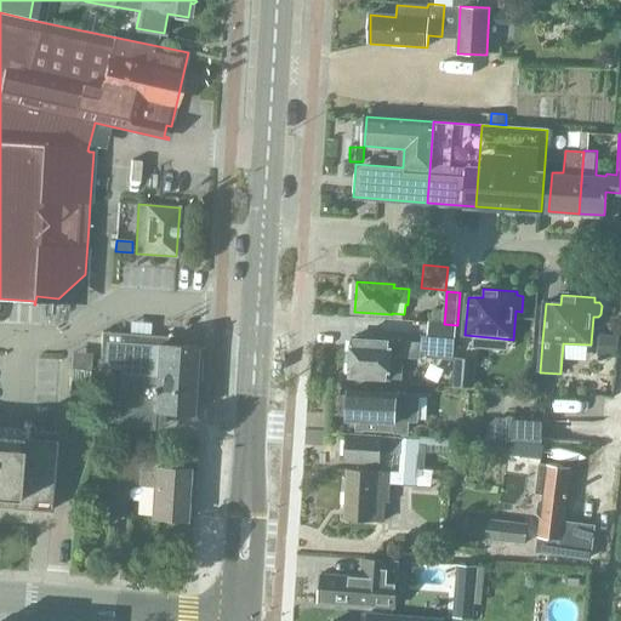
[(431,315),(431,324),(444,324),(445,312),(437,311),(431,315)]
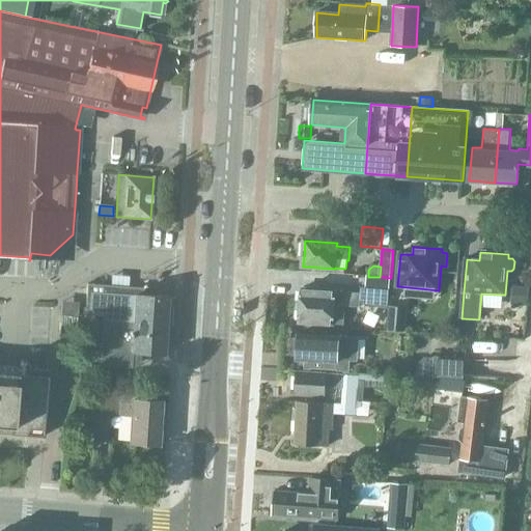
[(367,276),(366,290),(390,291),(391,278),(380,277),(368,277),(367,276)]
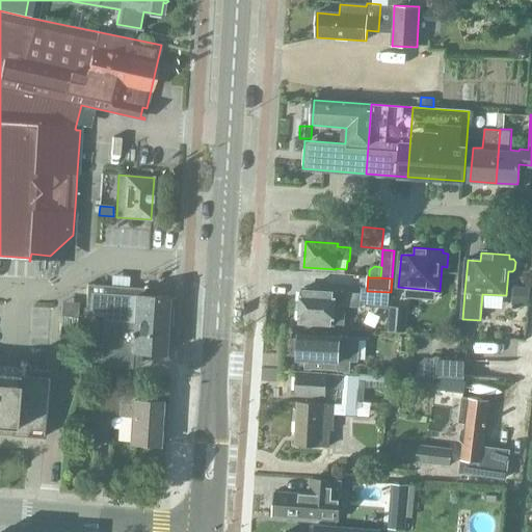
[(92,316),(91,329),(102,329),(100,365),(131,368),(132,351),(164,353),(168,297),(143,296),(143,289),(94,285),(94,284),(90,284),(90,285),(87,285),(86,309),(84,309),(83,315),(89,316),(92,316)]
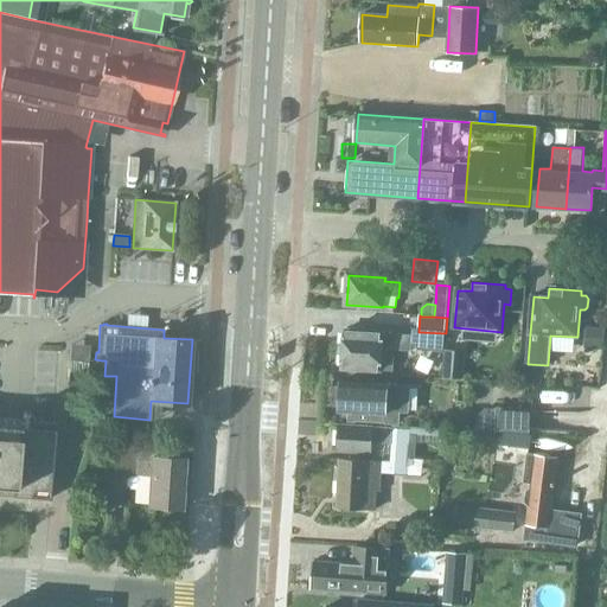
[(589,328),(587,349),(602,350),(605,330),(590,328),(589,328)]
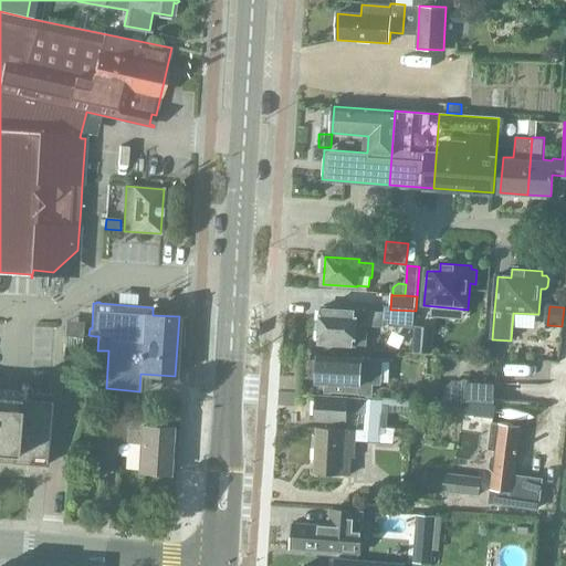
[(321,307),(320,344),(354,346),(354,345),(365,346),(367,327),(383,328),(384,313),(367,312),(357,311),(357,310),(321,307)]
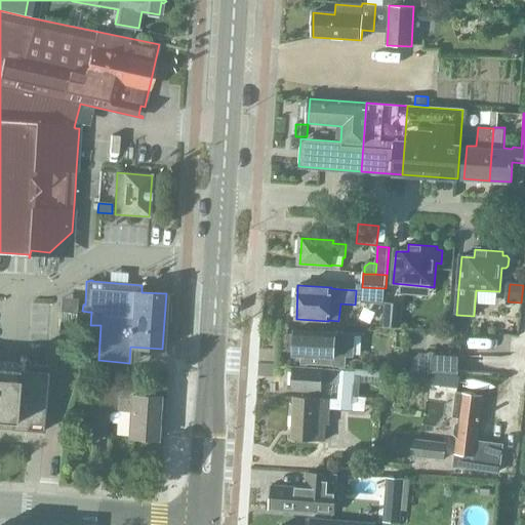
[(384,305),(381,330),(400,331),(402,307),(384,305)]
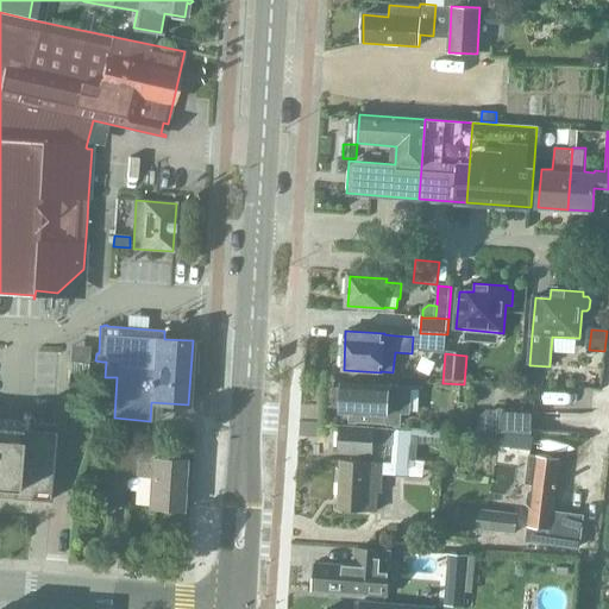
[(336,388),(334,407),(341,408),(341,412),(355,413),(353,422),(396,425),(396,413),(409,414),(410,385),(389,384),(389,387),(364,385),(343,384),(341,388),(336,388)]
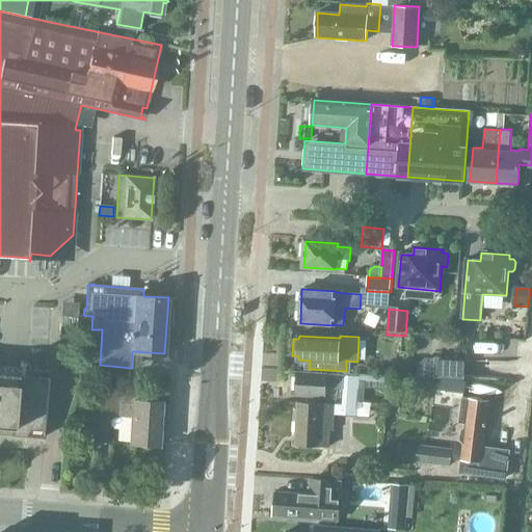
[(417,366),(416,378),(439,379),(439,377),(464,378),(466,358),(435,356),(435,358),(425,357),(417,366)]
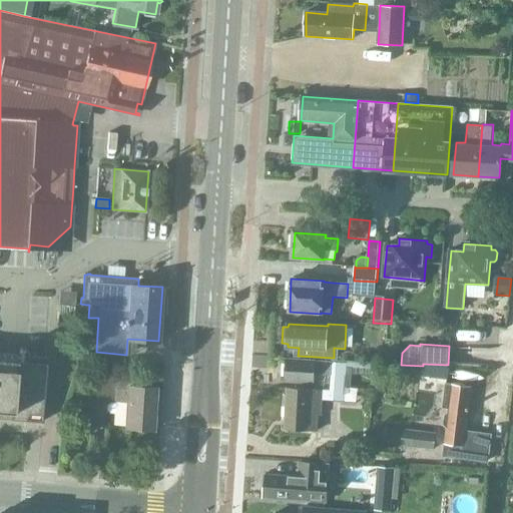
[(0,411),(11,413),(10,419),(43,422),(43,421),(41,421),(42,415),(46,364),(46,359),(47,359),(47,358),(0,353),(0,411)]
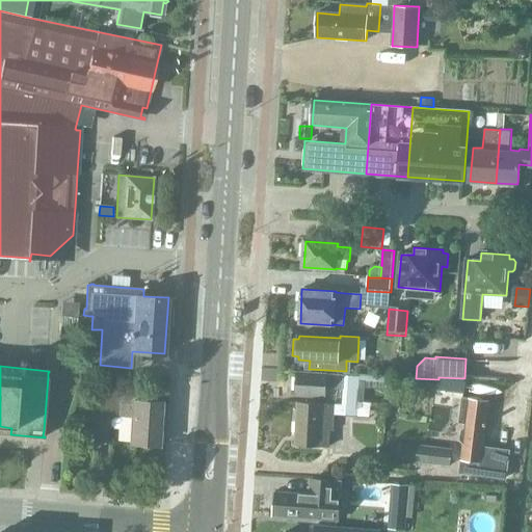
[(297,373),(296,396),(318,397),(325,397),(326,389),(344,390),(343,405),(357,406),(357,400),(358,387),(358,376),(318,374),(297,373)]
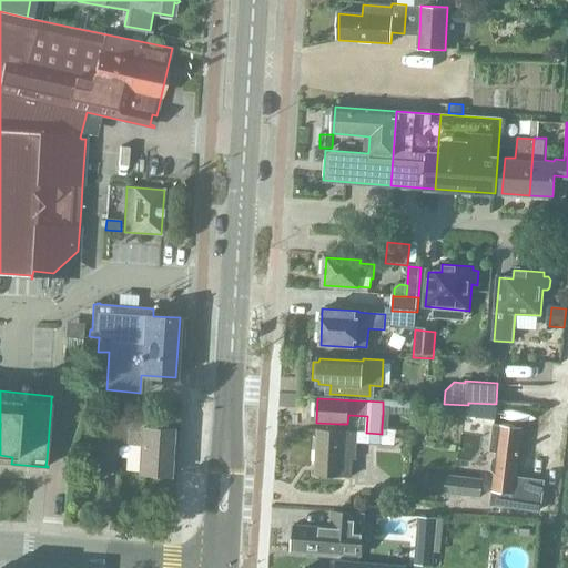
[(109,413),(108,443),(141,445),(140,474),(171,476),(173,428),(158,427),(159,416),(109,413)]
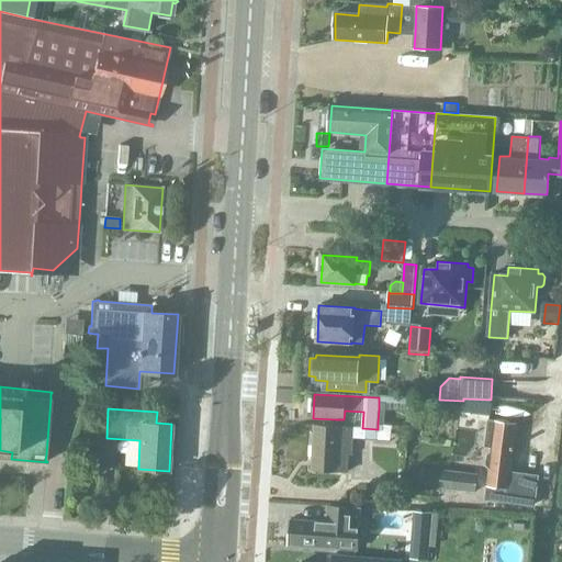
[(487,420),(484,447),(490,447),(490,451),(485,454),(484,463),(489,469),(485,498),(534,505),(537,475),(508,472),(515,424),(495,422),(487,420)]
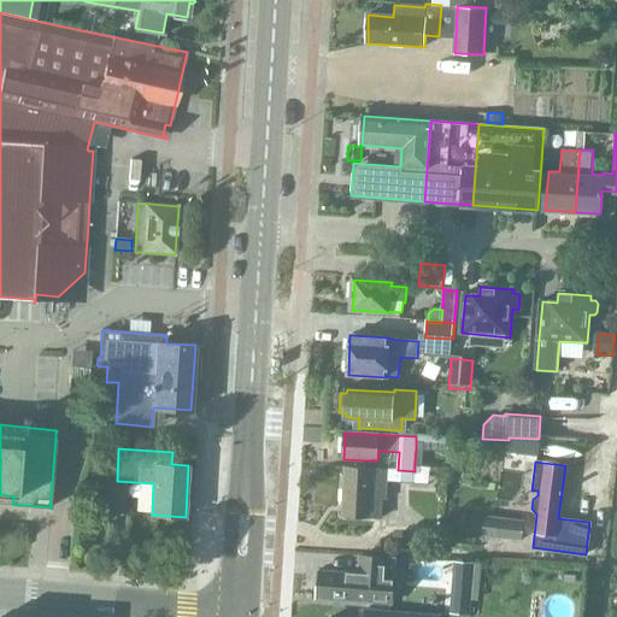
[(346,468),(344,516),(369,517),(381,518),(382,499),(386,499),(387,479),(409,480),(413,480),(415,471),(398,470),(369,469),(346,468)]
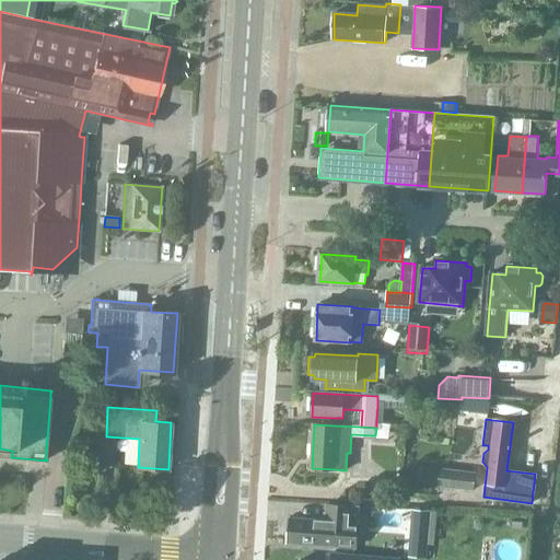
[(440,469),(438,487),(471,491),(474,473),(440,469)]
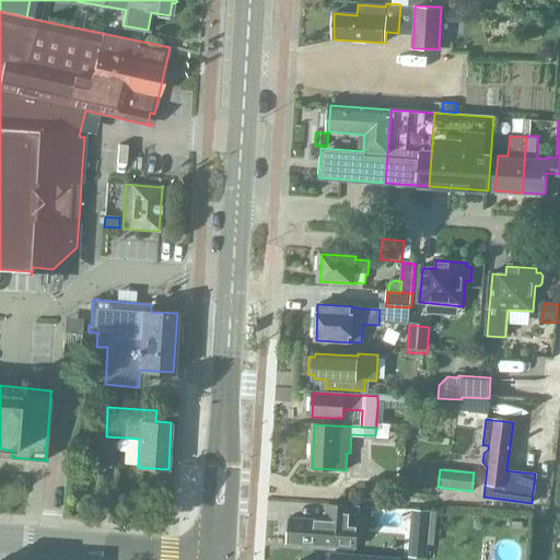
[(385,487),(383,498),(395,501),(397,489),(385,487)]
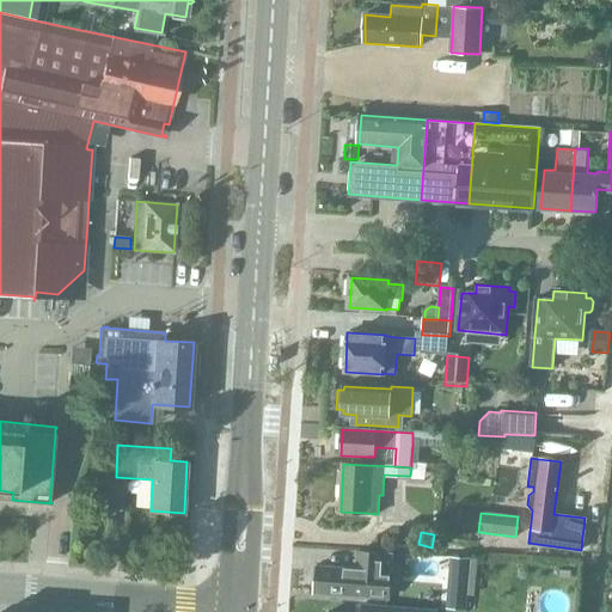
[(317,565),(314,593),(366,598),(367,598),(390,600),(392,571),(385,571),(386,555),(366,552),(357,552),(356,569),(317,565)]
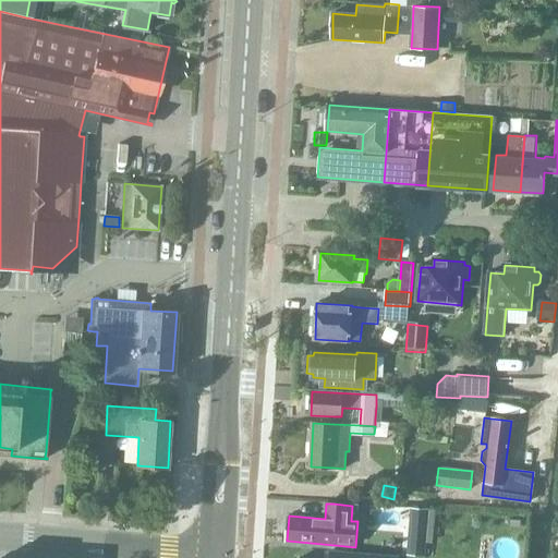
[(401,506),(400,519),(417,520),(419,507),(401,506)]
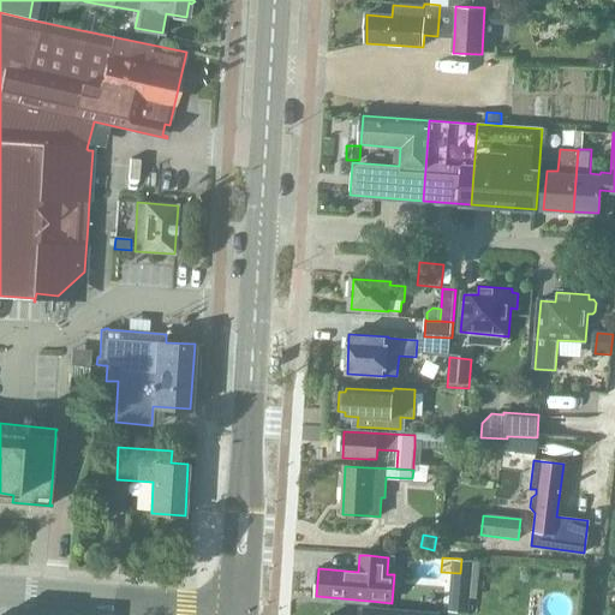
[(449,593),(448,611),(470,614),(471,596),(449,593)]
